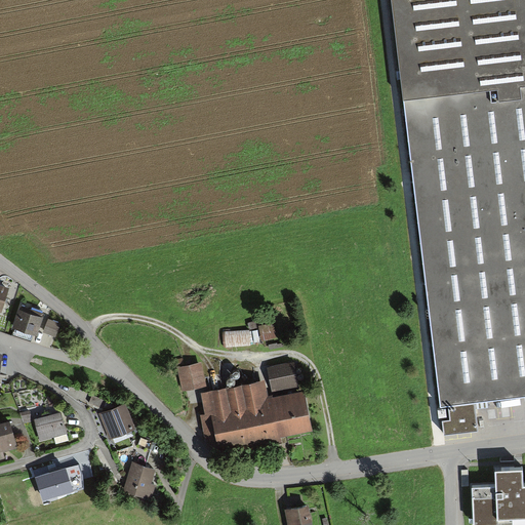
[(524,0),(391,0),(441,408),(448,407),(450,420),(442,421),(444,436),(479,431),(476,405),(524,399),(524,0)]
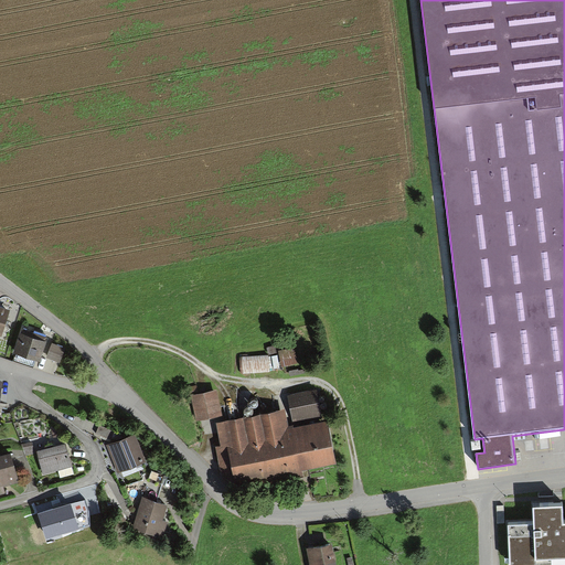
[(0,337),(9,311),(0,308),(0,337)]
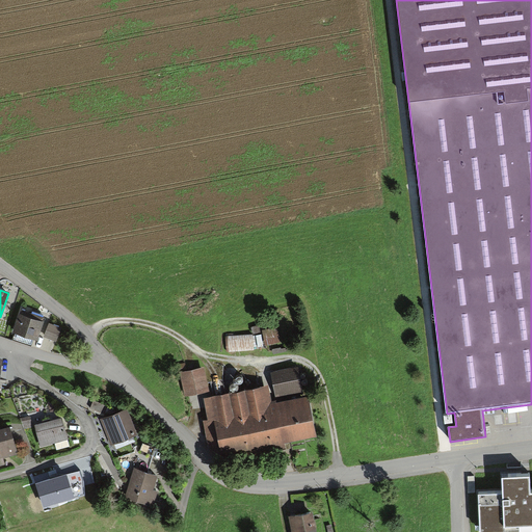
[(12,333),(37,341),(45,319),(20,311),(12,333)]
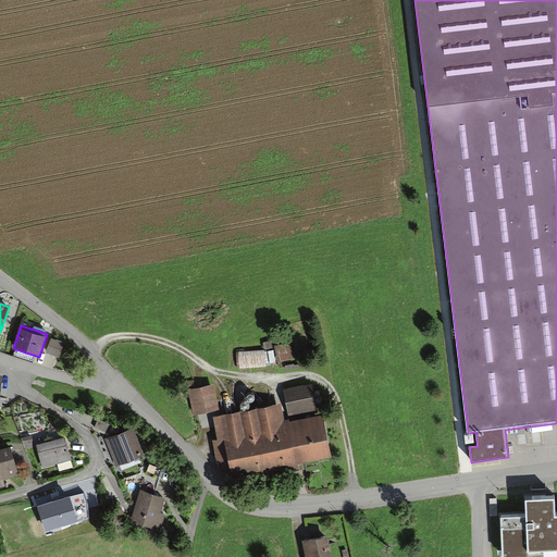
[(65,344),(52,338),(46,353),(59,358),(65,344)]
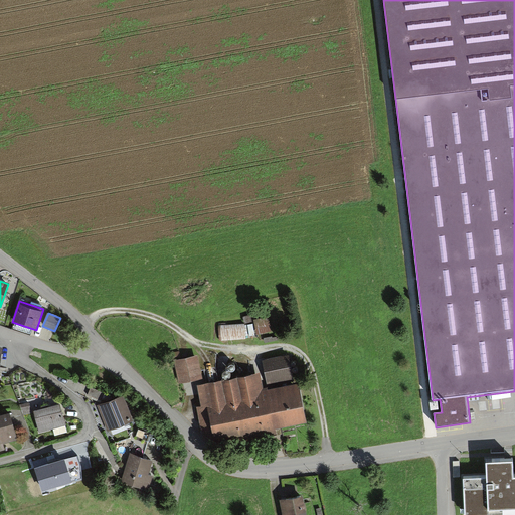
[(254,321),(256,333),(269,331),(267,319),(254,321)]
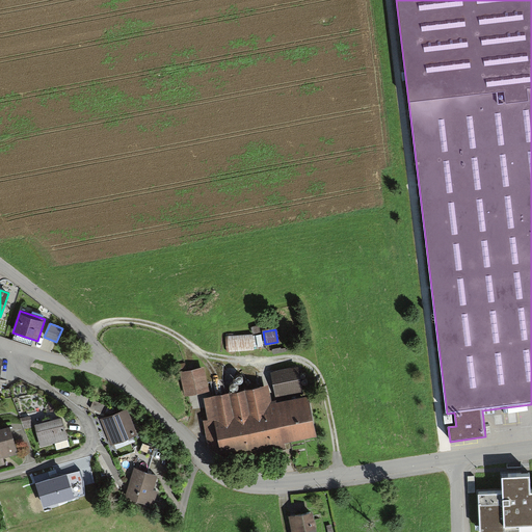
[(255,335),(229,338),(231,352),(256,350),(255,335)]
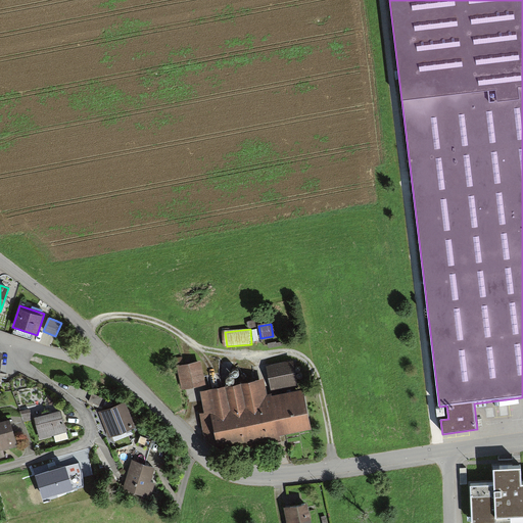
[(262,428),(264,433),(307,424),(298,385),(293,386),(288,361),(267,366),(272,391),(259,394),(256,380),(203,391),(207,411),(199,413),(205,440),(262,428)]
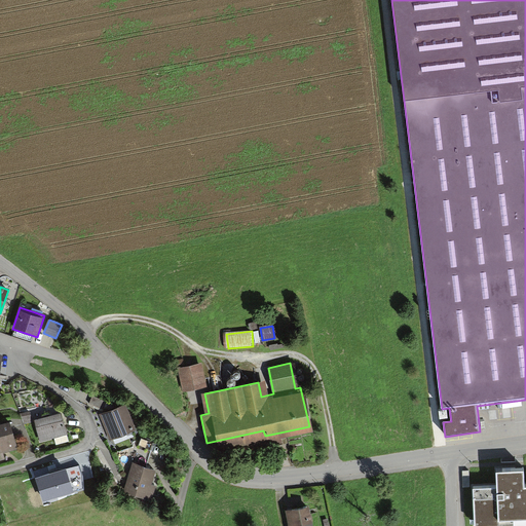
[(181,368),(185,388),(200,385),(196,365),(181,368)]
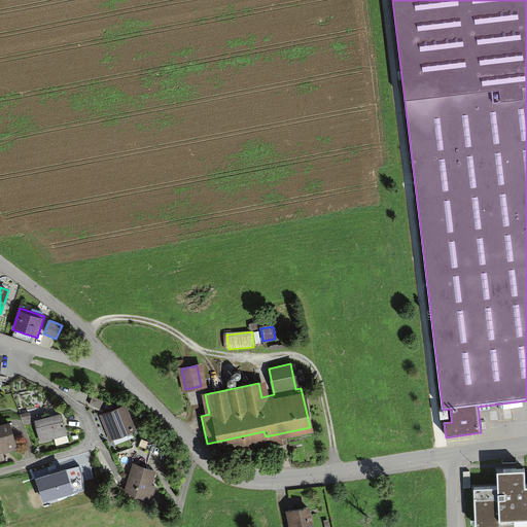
[(93,396),(90,405),(103,411),(106,402),(93,396)]
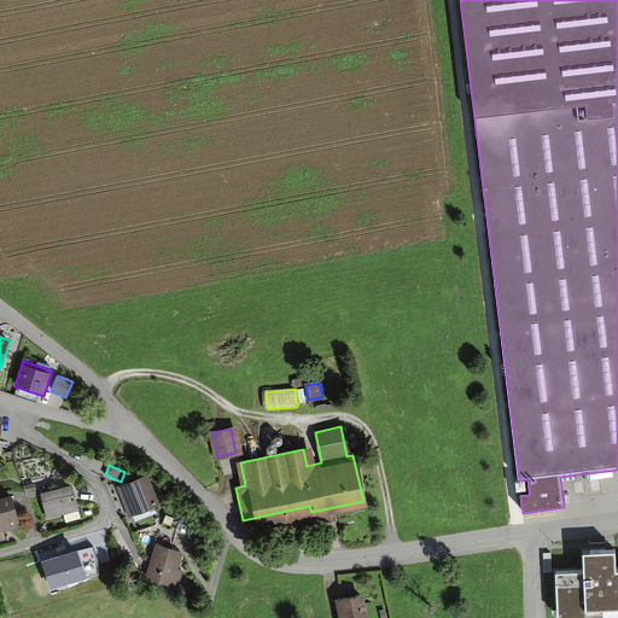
[(147,474),(116,488),(129,519),(161,506),(147,474)]
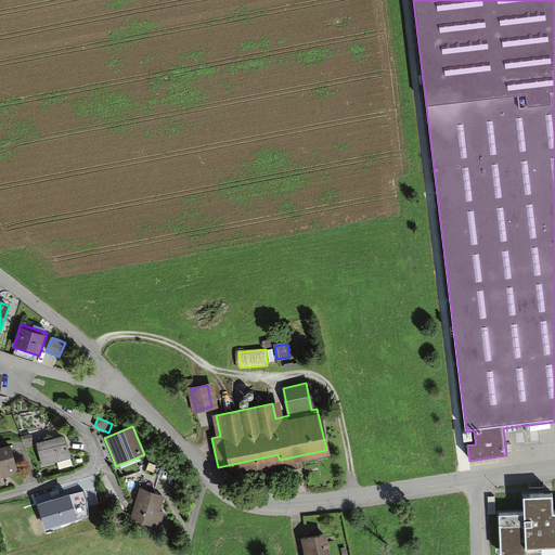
[(33,435),(22,437),(26,447),(35,444),(33,435)]
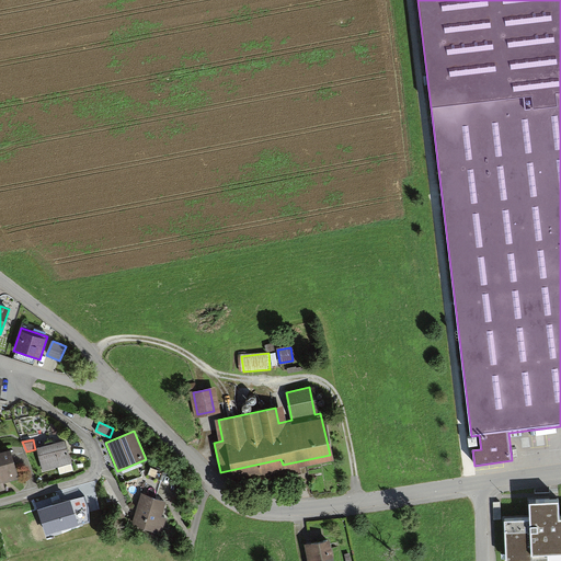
[(36,448),(43,471),(71,464),(66,442),(55,444),(55,442),(45,444),(45,446),(36,448)]
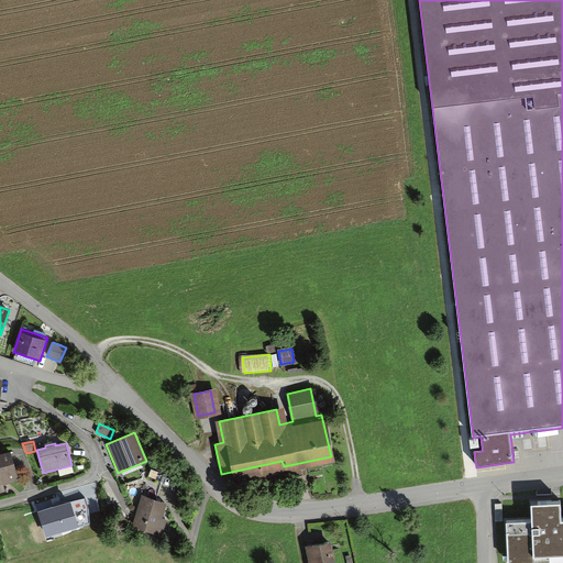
[(0,493),(6,492),(3,485),(20,482),(10,452),(0,454),(0,493)]
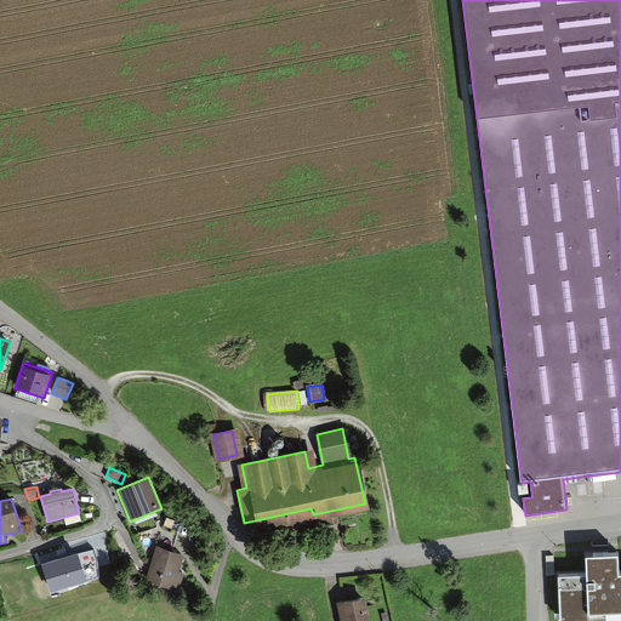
[(183,520),(163,513),(158,528),(137,535),(152,564),(146,582),(178,593),(186,574),(180,571),(184,556),(172,552),(183,520)]
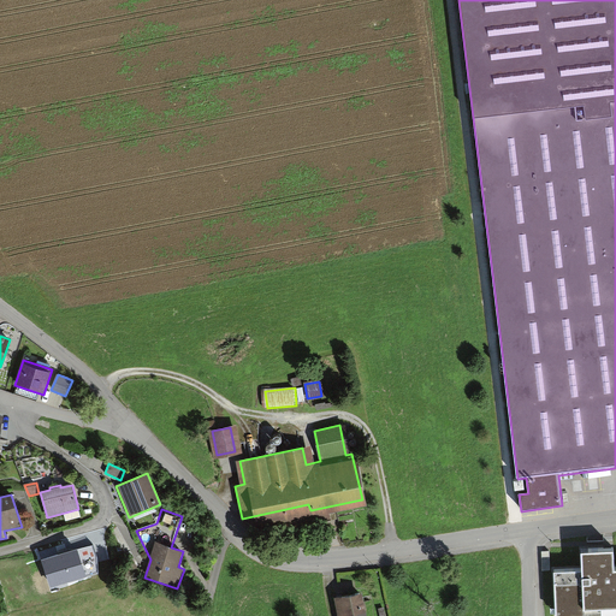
[(41,561),(51,588),(99,574),(96,558),(93,545),(41,561)]
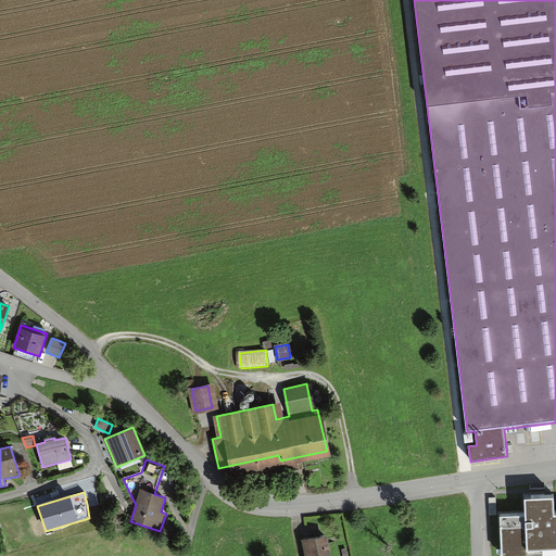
[(552,495),(523,496),(525,514),(500,515),(501,554),(555,552),(555,512),(553,512),(552,495)]
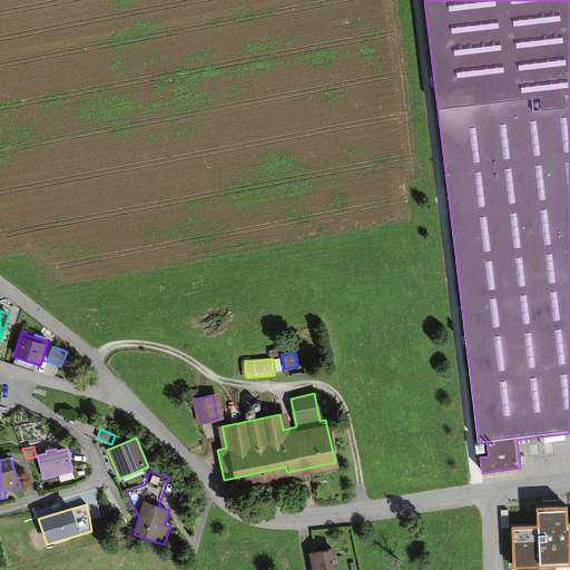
[(336,569),(332,544),(311,548),(314,569),(336,569)]
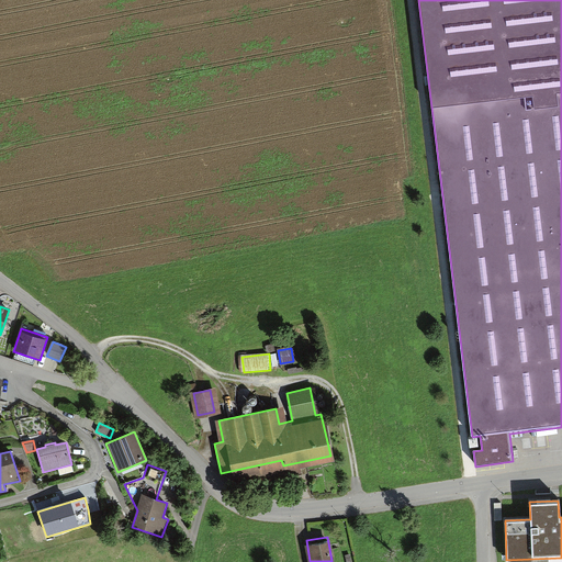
All buildings are outlined.
